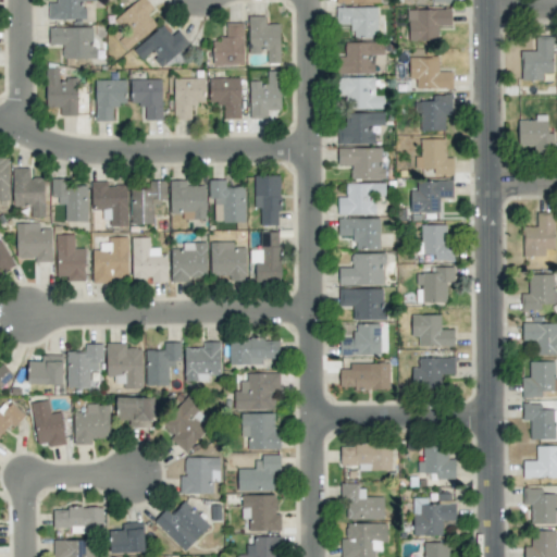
[(95,0),(56,0),(56,2),(48,2),(48,20),(84,19),(84,1),(95,1),(95,0)]
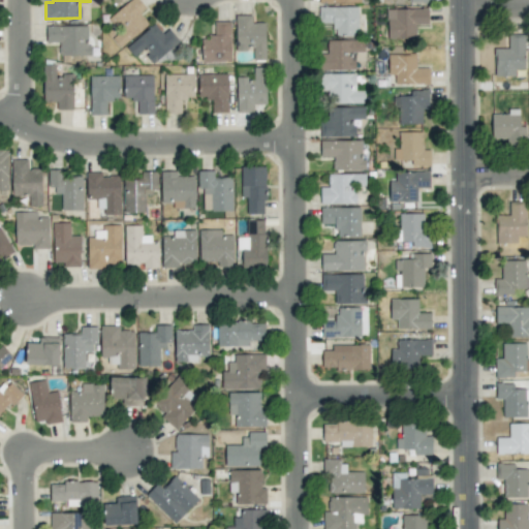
[(146,8),(138,0),(128,0),(106,21),(118,32),(112,38),(121,48),(148,23),(139,13),(146,8)]
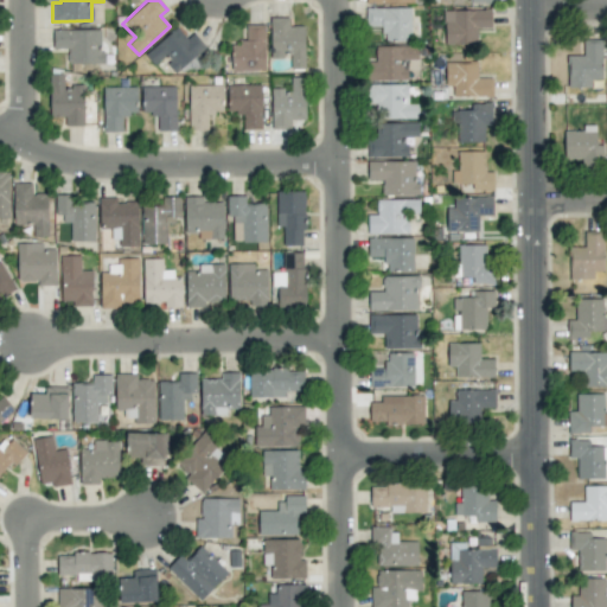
[(365,27),(383,27),(383,43),(410,42),(410,7),(365,8),(365,27)]
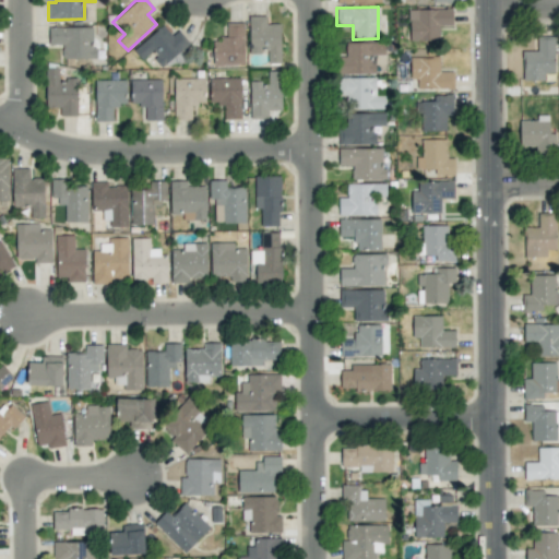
[(452,9),(408,10),(408,42),(439,42),(439,26),(452,26),(452,9)]
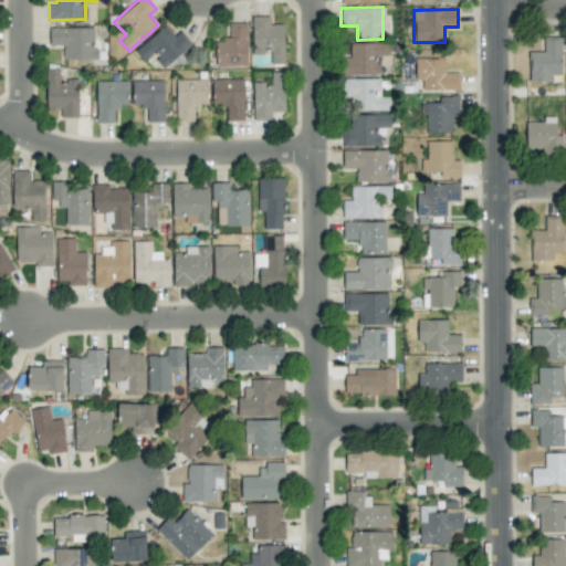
[(283,65),(284,24),(269,24),(269,17),(252,17),(251,54),(268,54),(268,64),(283,65)]
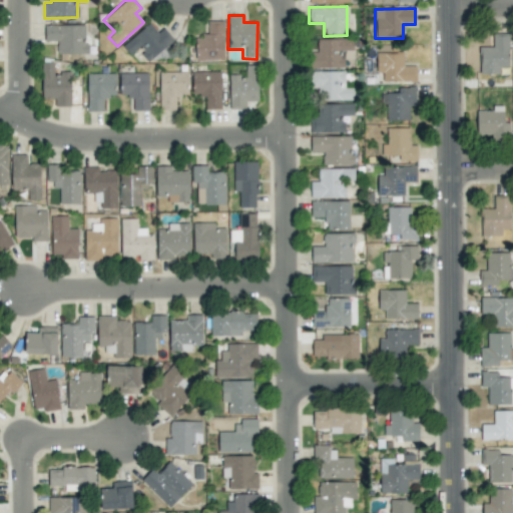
[(195,60),(223,59),(222,21),(206,21),(207,36),(194,36),(195,60)]
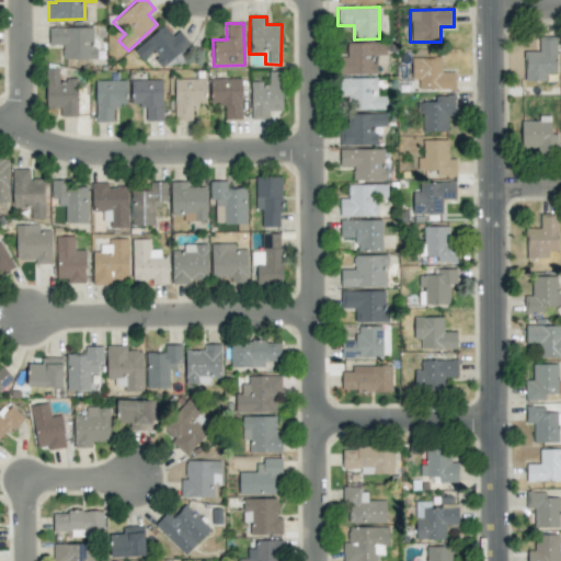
[(180,30),(171,36),(164,26),(133,48),(141,60),(152,53),(161,66),(191,46),(180,30)]
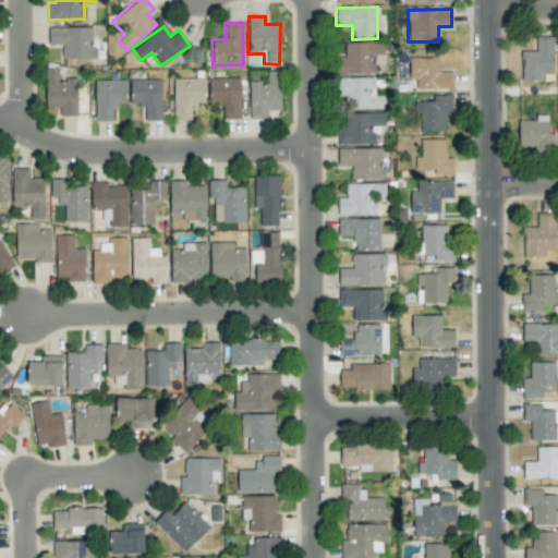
[(93,27),(48,27),(48,46),(61,45),(61,59),(94,59),(93,27)]
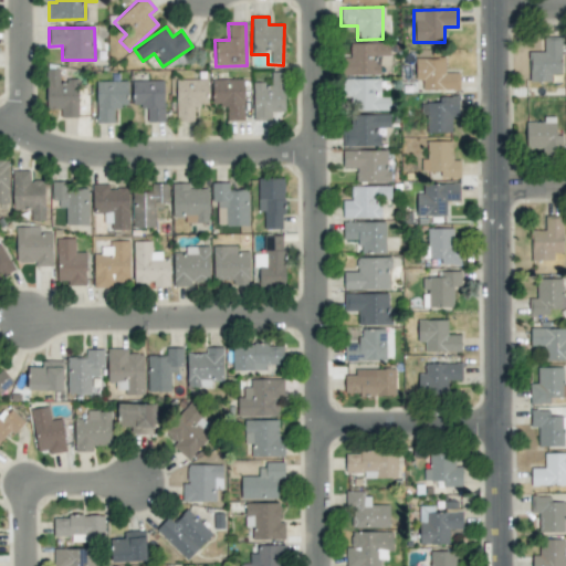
[(527,52),(528,82),(551,82),(551,74),(561,74),(561,38),(542,38),(543,52),(527,52)]
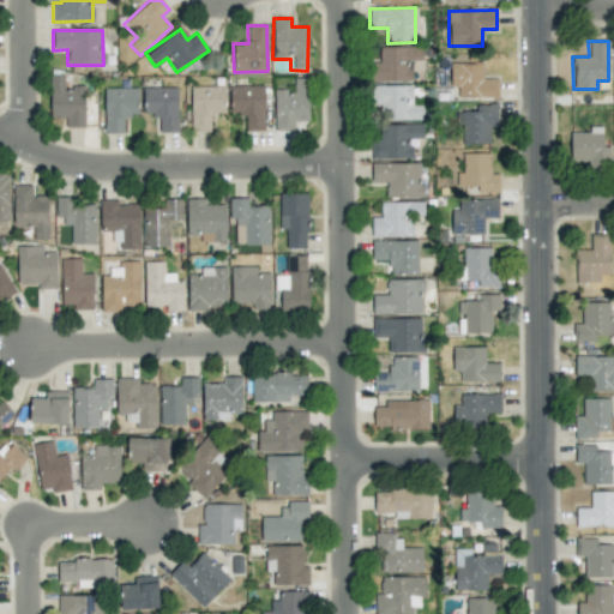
[(371,80),(411,82),(411,61),(422,61),(422,48),(379,47),(379,62),(371,62),(371,80)]
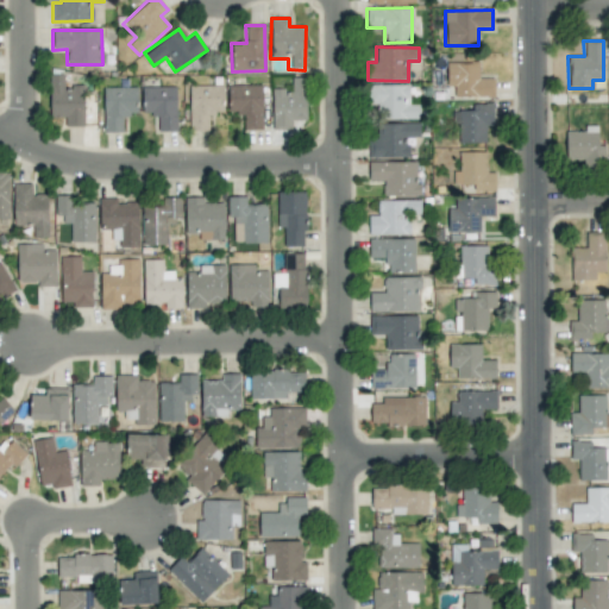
[(446,63),(446,87),(453,87),(453,98),(494,98),(494,79),(478,79),(478,63),(446,63)]
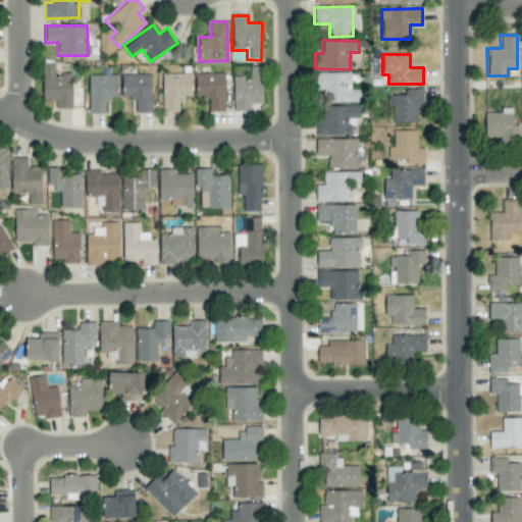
[(43,101),(55,101),(55,109),(71,108),(71,73),(54,74),(54,63),(42,64),(43,101)]
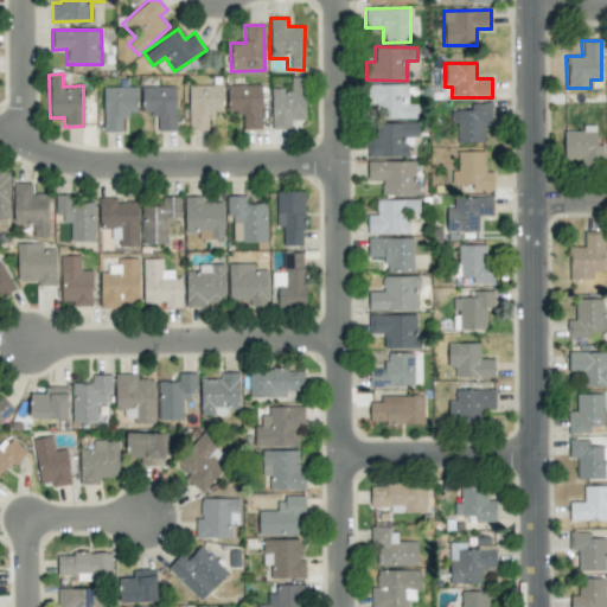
[(305,77),(287,77),(288,88),(270,89),(272,129),(291,129),(291,121),(305,120),(305,77)]
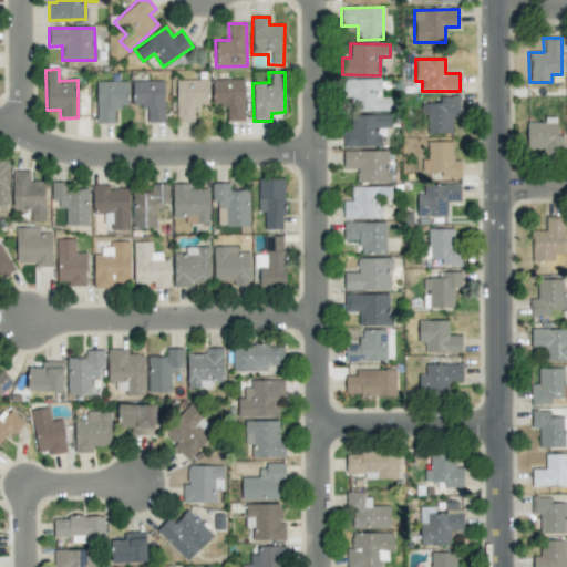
[(175,80),(176,121),(194,121),(194,106),(208,105),(207,79),(175,80)]
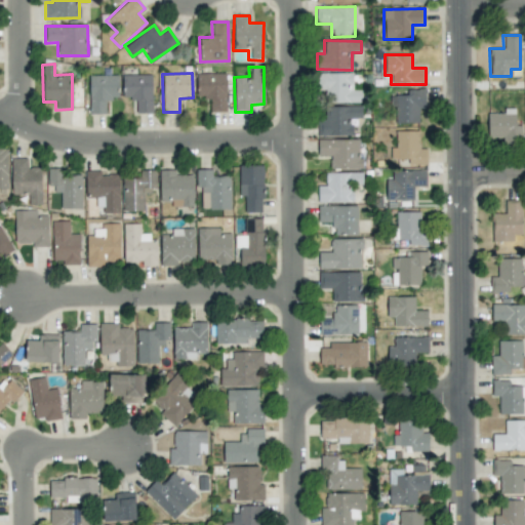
[(196,74),(197,97),(209,97),(210,113),(226,112),(225,73),(196,74)]
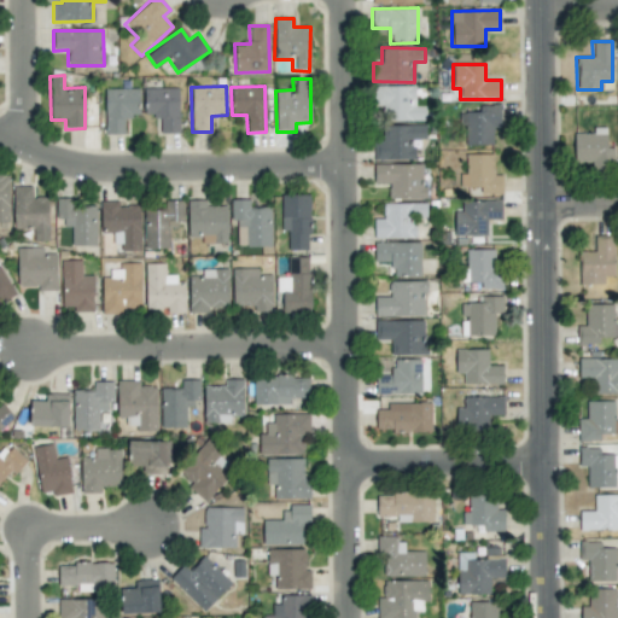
[(426,120),(425,106),(415,106),(414,86),(373,87),(373,105),(382,105),(383,121),(426,120)]
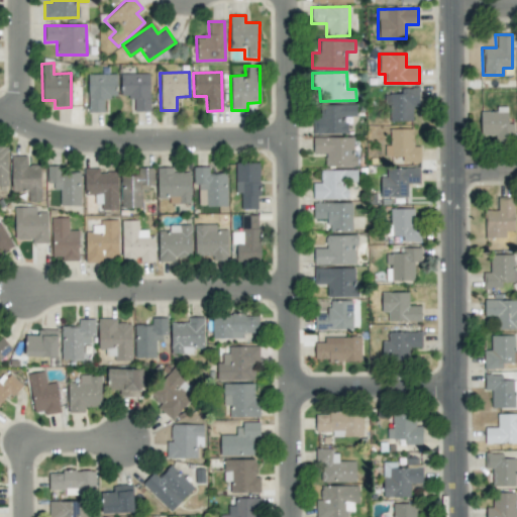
[(87,75),(88,112),(104,112),(103,98),(116,98),(115,74),(87,75)]
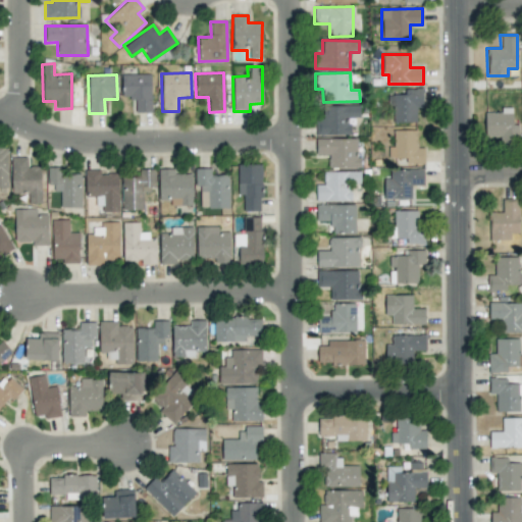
[(121,98),(135,98),(135,113),(151,113),(150,74),(121,74),(121,98)]
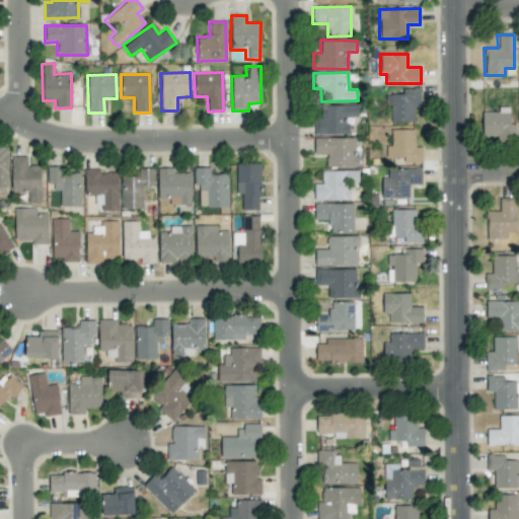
[(390,122),(414,121),(414,107),(420,106),(420,88),(401,88),(401,94),(385,94),(385,105),(390,105),(390,122)]
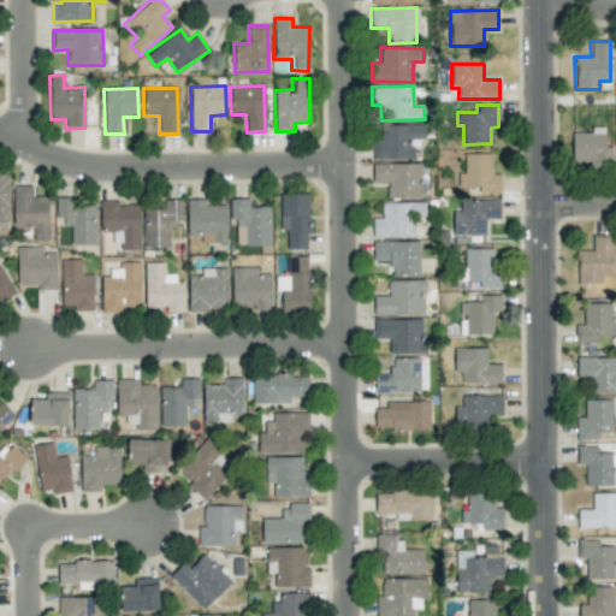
[(372,159),(416,159),(416,138),(424,138),(424,124),(381,125),(381,140),(372,140),(372,159)]
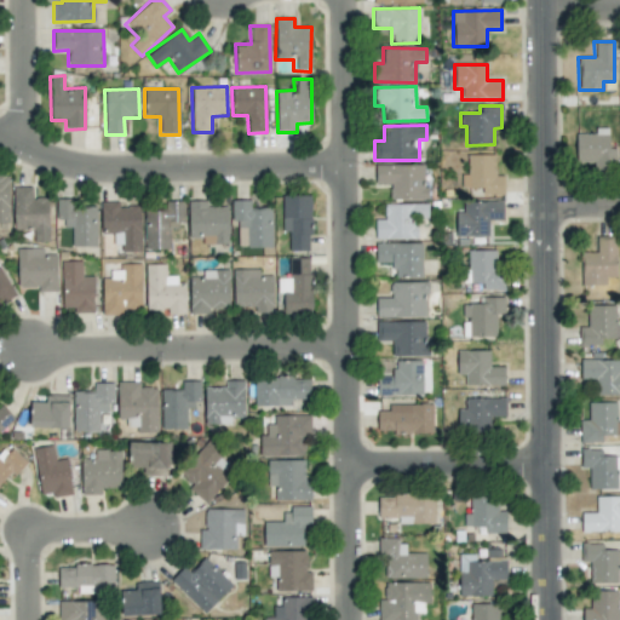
[(575,135),(575,170),(615,168),(614,148),(609,148),(608,135),(575,135)]
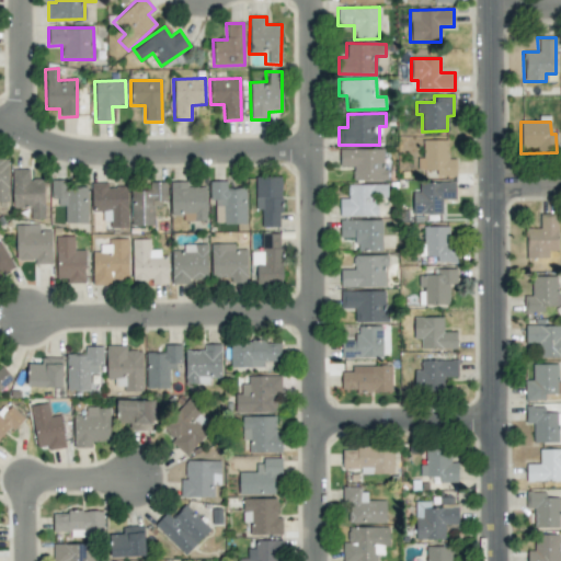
[(424,178),(456,176),(456,159),(448,159),(448,139),(423,140),(424,178)]
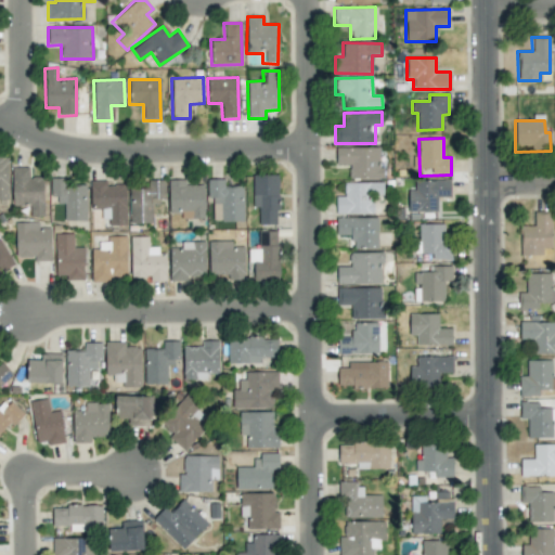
[(335,147),(335,165),(348,165),(349,179),(383,178),(383,164),(379,164),(378,147),(335,147)]
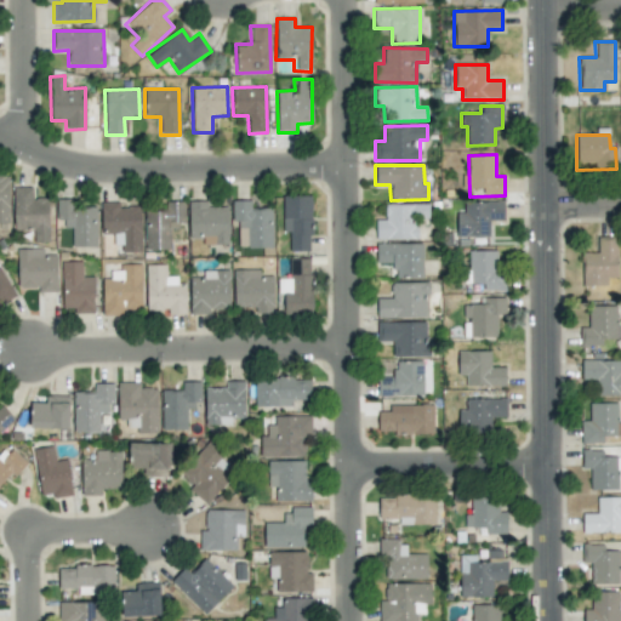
[(0,223),(9,224),(10,176),(0,176),(0,223)]
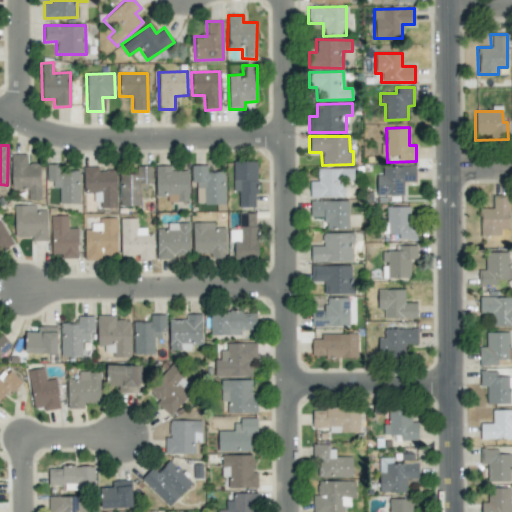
[(26,154),(10,155),(11,190),(27,190),(27,200),(41,199),(40,163),(27,164),(26,154)]
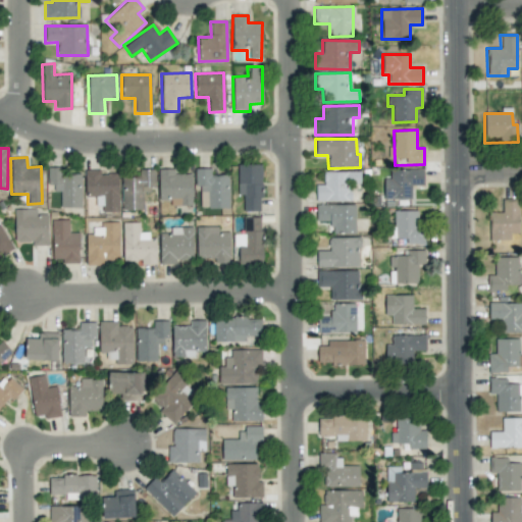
[(261,211),(261,164),(238,164),(237,195),(243,196),(243,211),(261,211)]
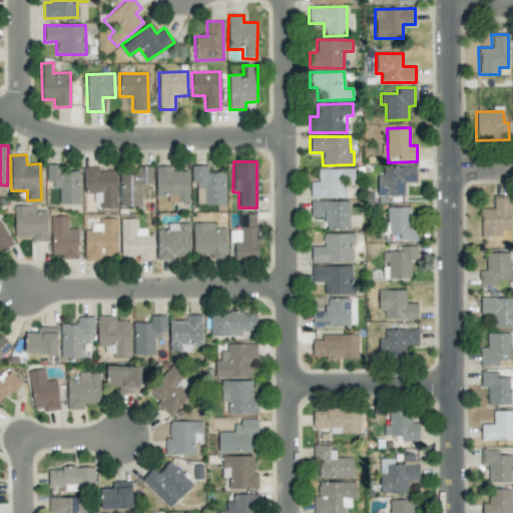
[(60,164),(48,164),(48,188),(58,188),(58,203),(80,203),(80,171),(60,171),(60,164)]
